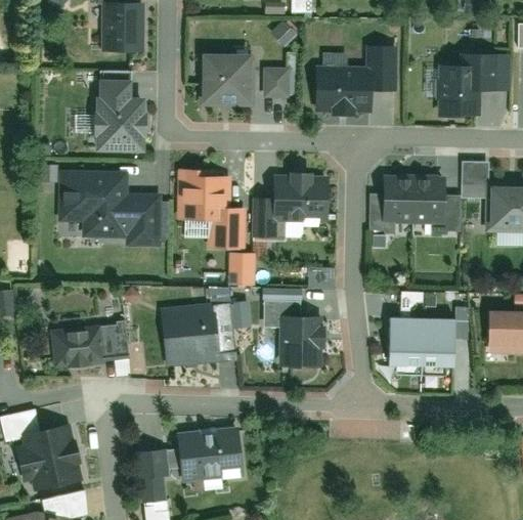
[(103,53),(144,53),(144,4),(102,3),(103,53)]
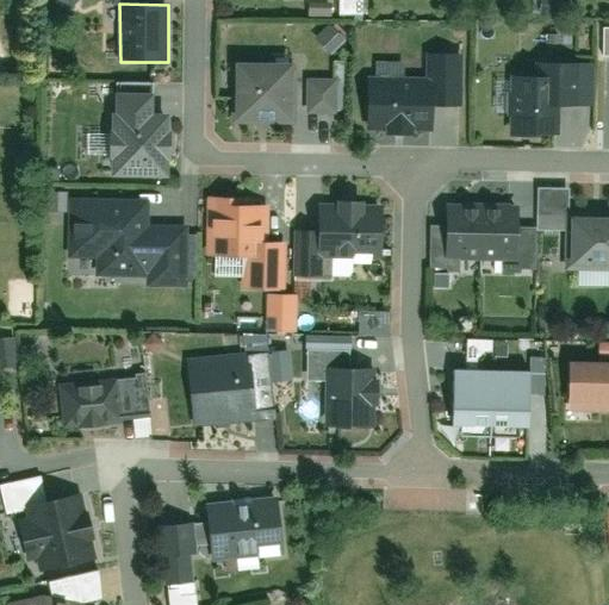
[(427,82),(366,83),(368,129),(433,128),(432,107),(463,106),(460,54),(427,55),(427,82)]
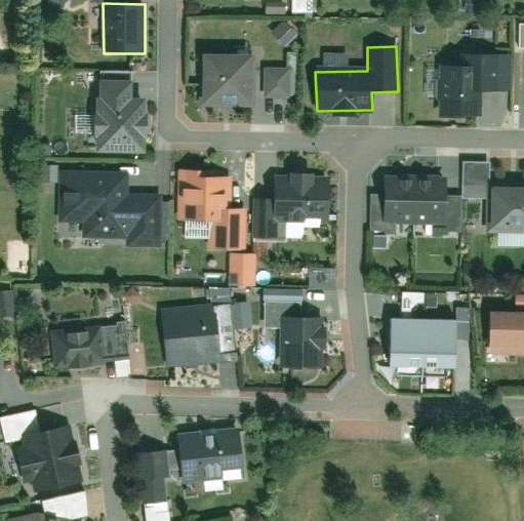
[(458,71),(439,71),(441,117),(477,117),(476,90),(510,89),(510,53),(457,53),(458,71)]
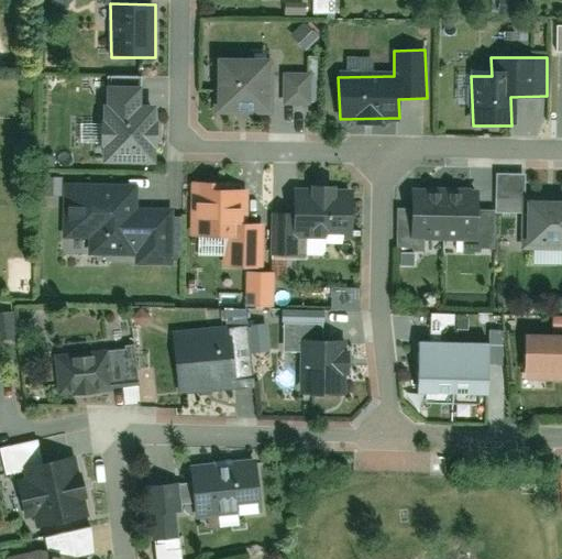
[(218,58),(218,110),(271,111),(271,61),(218,58)]
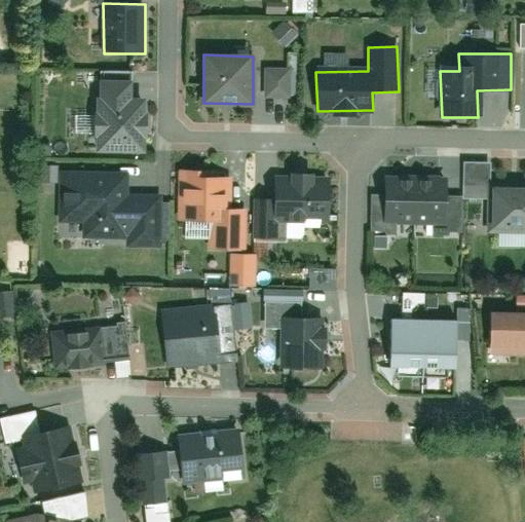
[(266,67),(264,95),(292,96),(293,68),(266,67)]
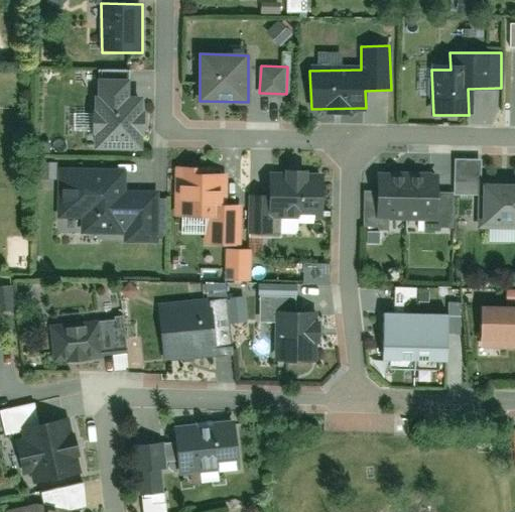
[(95,146),(143,147),(142,98),(94,97),(95,146)]
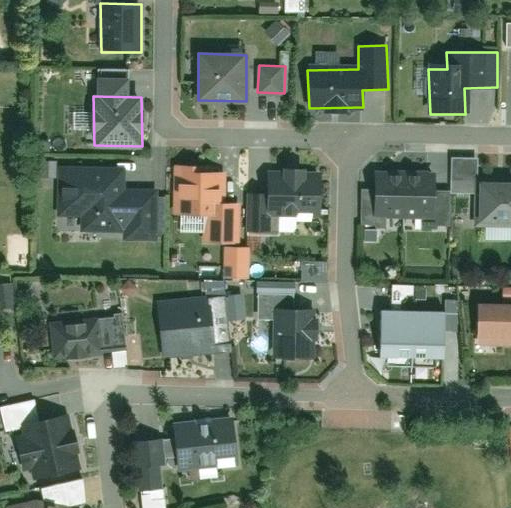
[(61,167),(62,229),(166,232),(166,193),(127,193),(127,168),(61,167)]
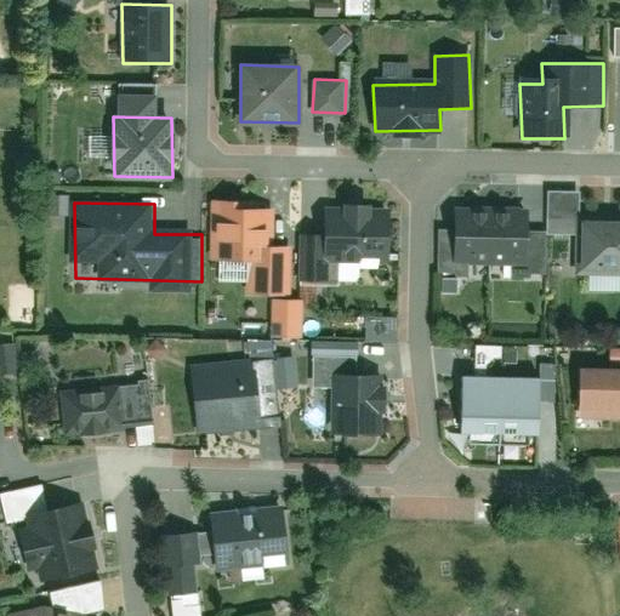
[(212,203),(212,258),(250,261),(249,294),(294,296),(296,246),(272,246),(273,204),(212,203)]
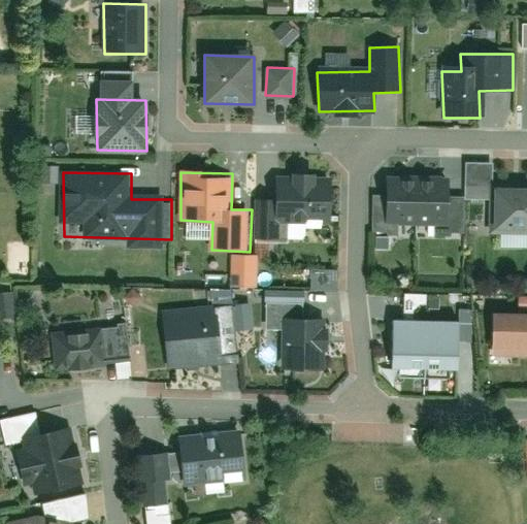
[(276,174),(275,220),(333,221),(334,175),(276,174)]
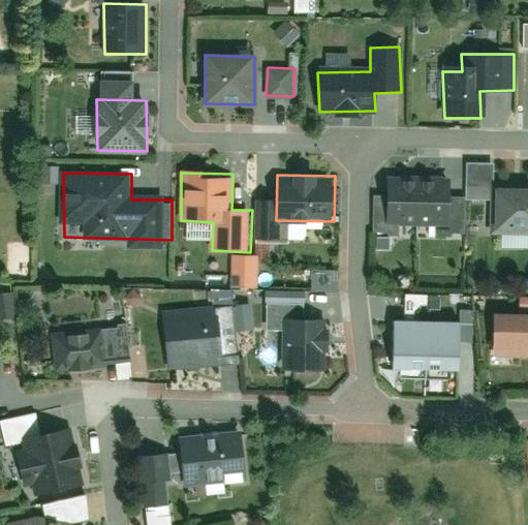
[(390,177),(387,220),(447,222),(449,179),(390,177)]
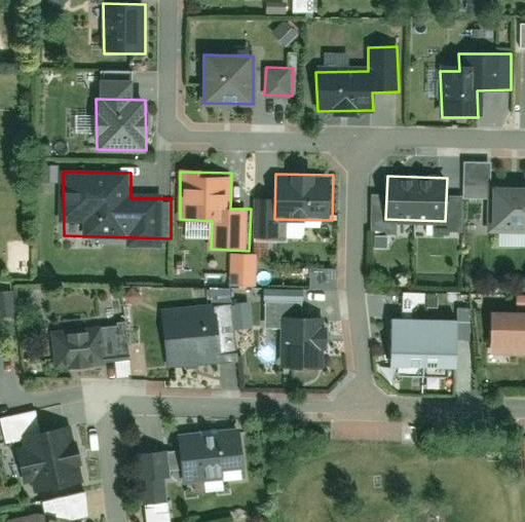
[(488,229),(524,229),(524,185),(488,185),(488,229)]
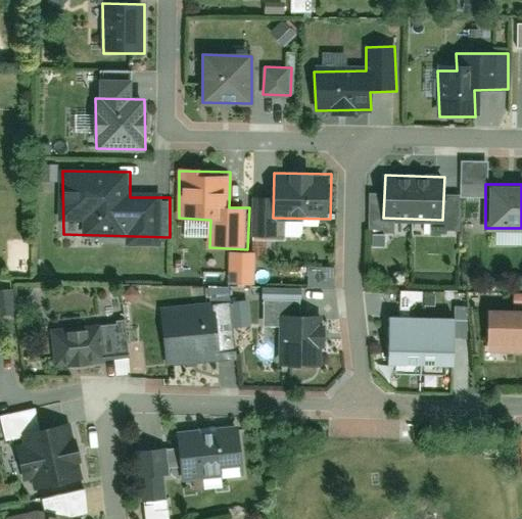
[(144,365),(237,351),(229,299),(178,307),(179,322),(138,327),(144,365)]
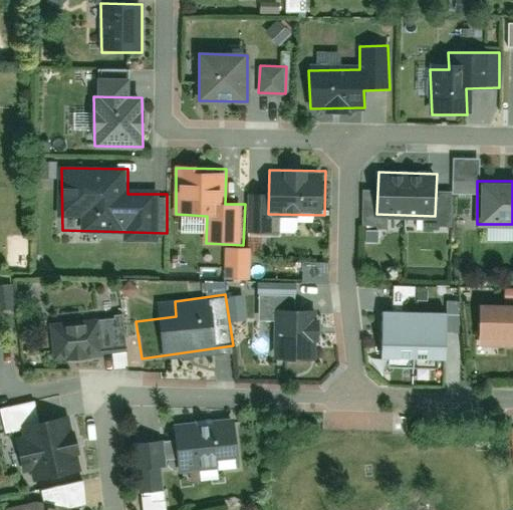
[(512,304),(479,304),(479,338),(512,338),(512,304)]
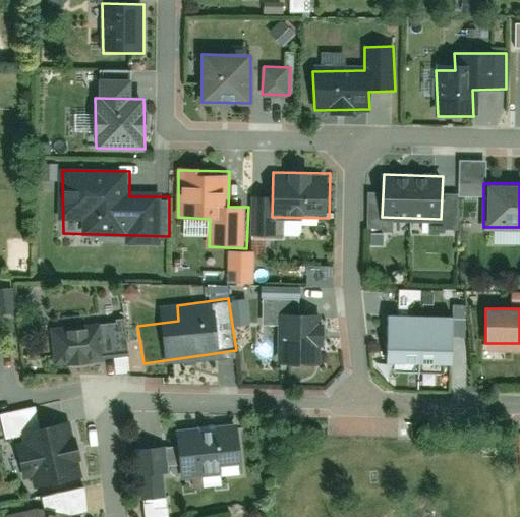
[(280,363),(323,365),(323,314),(280,313),(280,363)]
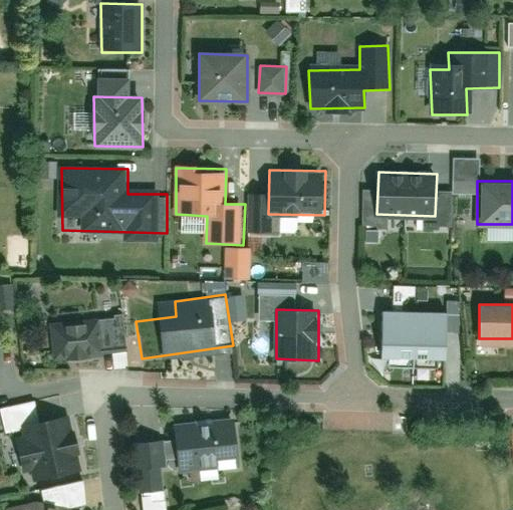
[(381,358),(446,359),(447,313),(381,312),(381,358)]
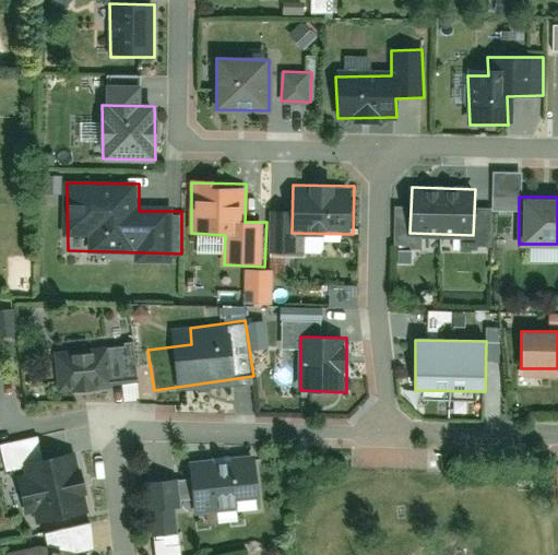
[(61,393),(114,387),(108,347),(57,355),(61,393)]
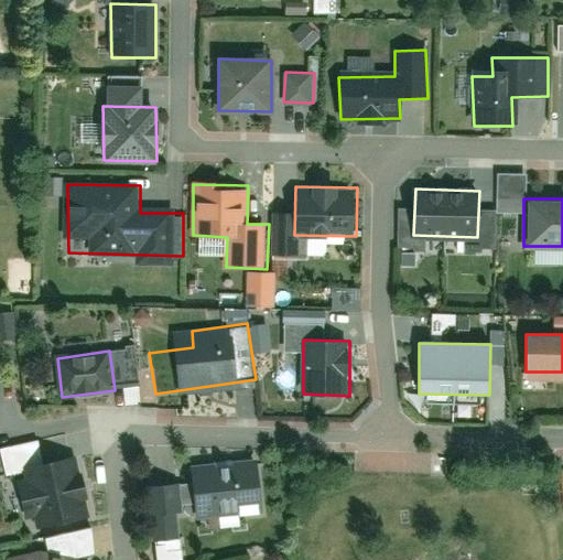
[(40,528),(96,517),(83,454),(24,467),(28,481),(20,483),(29,520),(36,518),(40,528)]
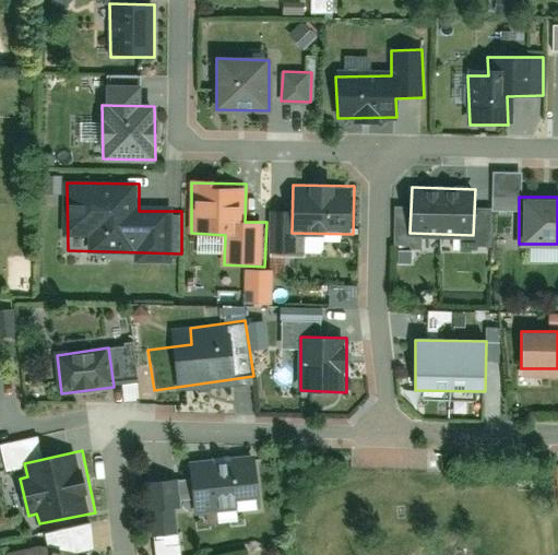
[(250,461),(190,468),(196,512),(256,507),(250,461)]
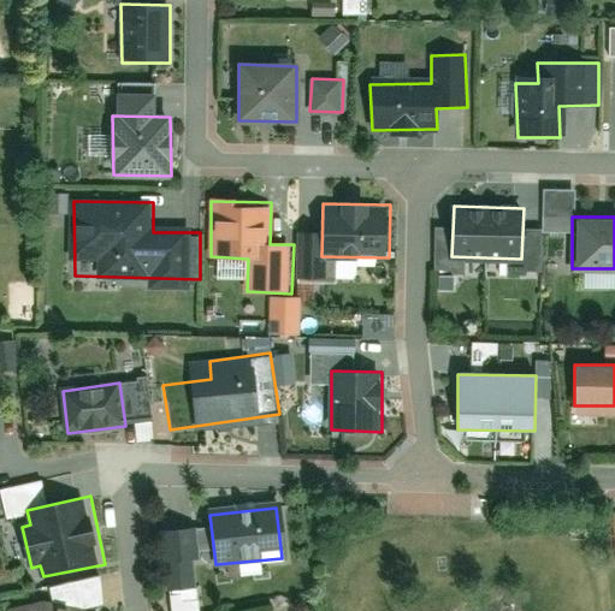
[(189,534),(163,535),(166,589),(193,588),(189,534)]
